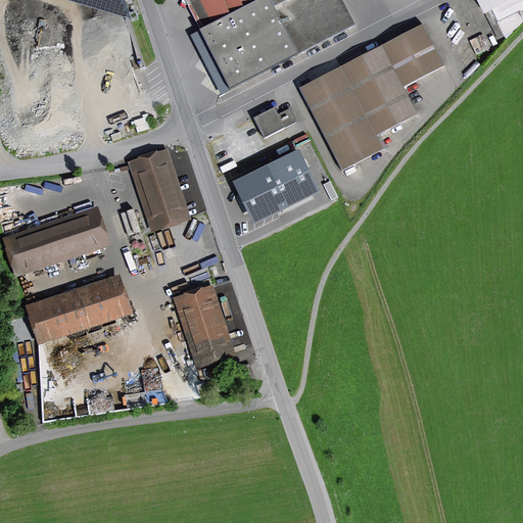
[(63,0),(130,18),(123,0),(63,0)]
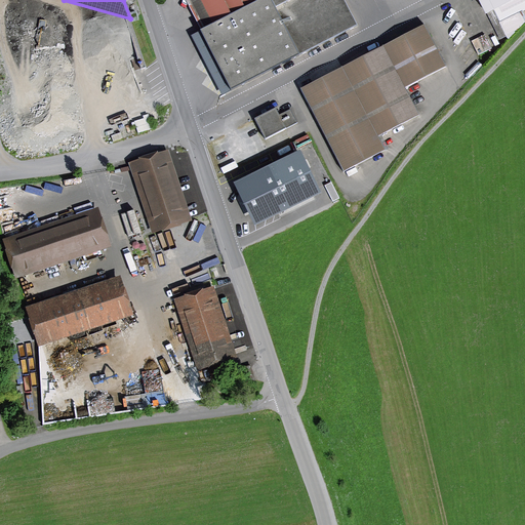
[(188,0),(206,35),(201,37),(233,99),(300,65),(297,57),(359,26),(345,0),(188,0)]
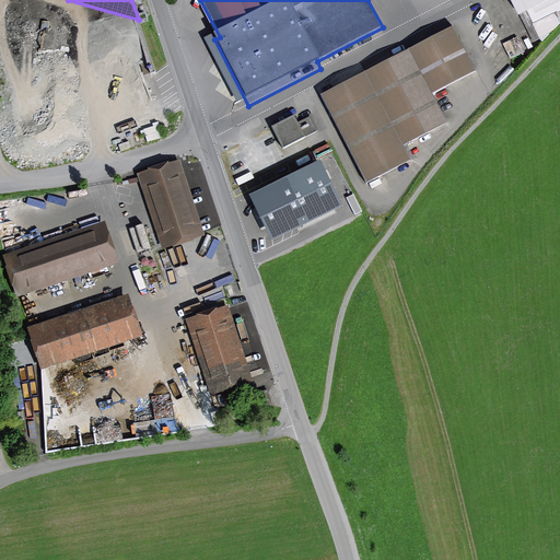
[(410,6),(407,0),(399,0),(404,9),(410,6)]
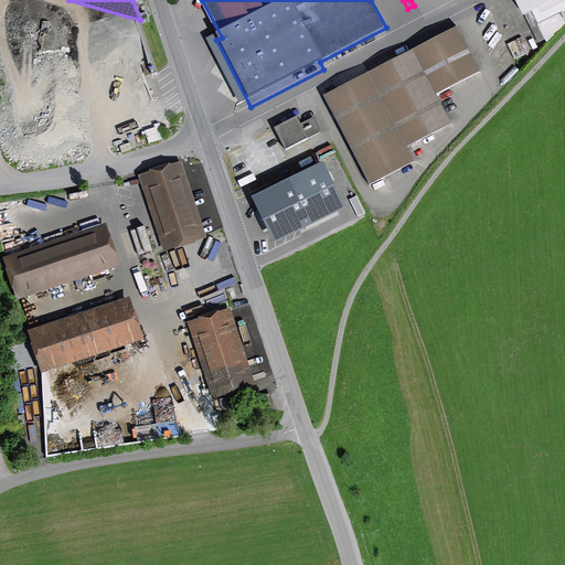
[(564,0),(511,0),(523,22),(525,21),(537,45),(545,42),(533,18),(564,1),(564,0)]
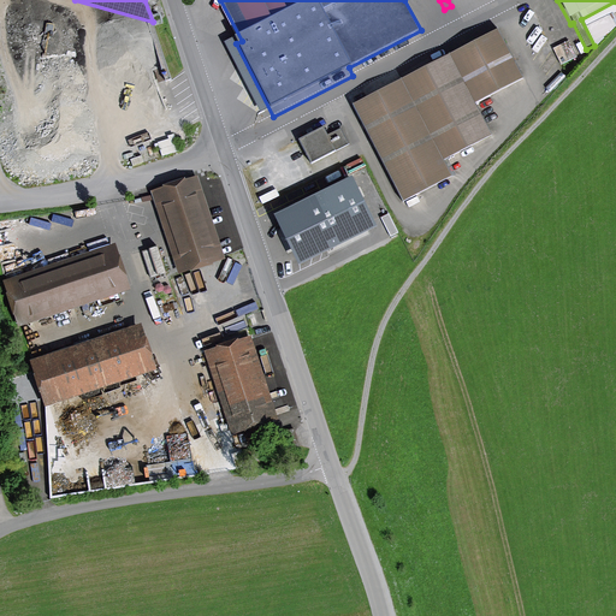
[(449,55),(474,104),(523,78),(498,30),(449,55)]
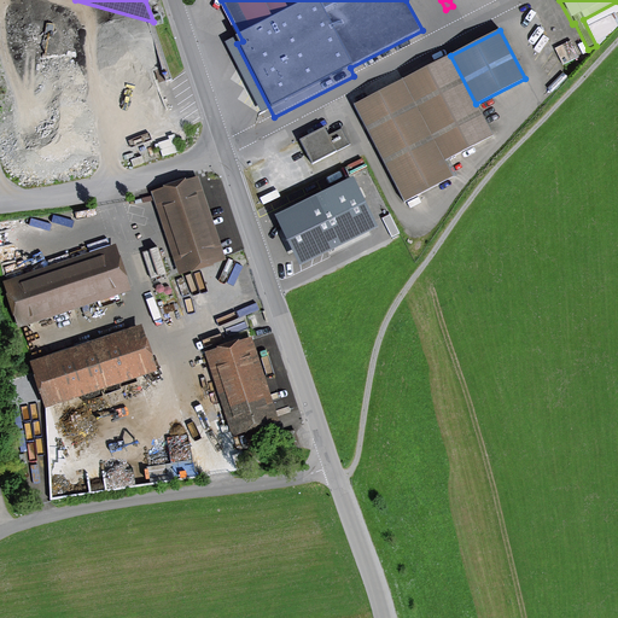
[(450,56),(355,106),(404,202),(454,176),(445,162),(493,138),(476,104),(450,56)]
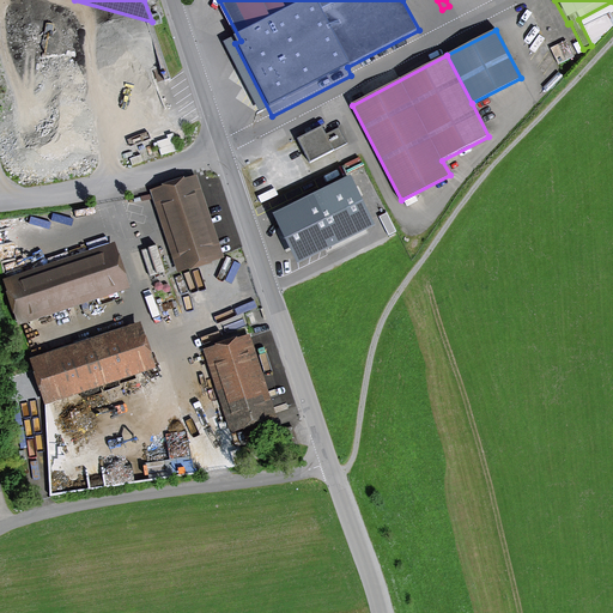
[(334,149),(333,149),(346,141),(339,127),(326,134),(322,126),(298,139),(310,162),(334,149)]
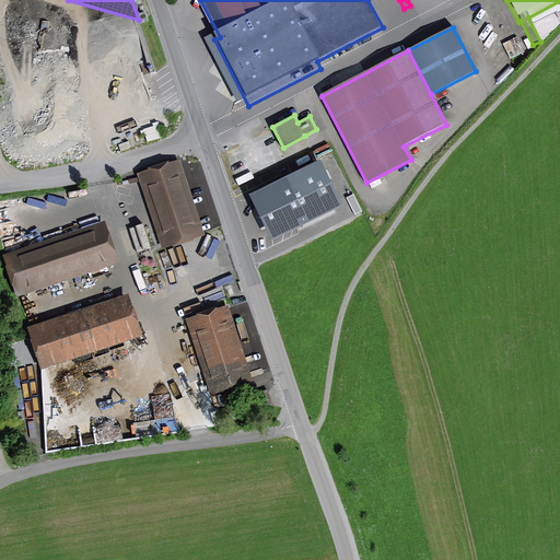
[(159,125),(146,130),(150,140),(163,136),(159,125)]
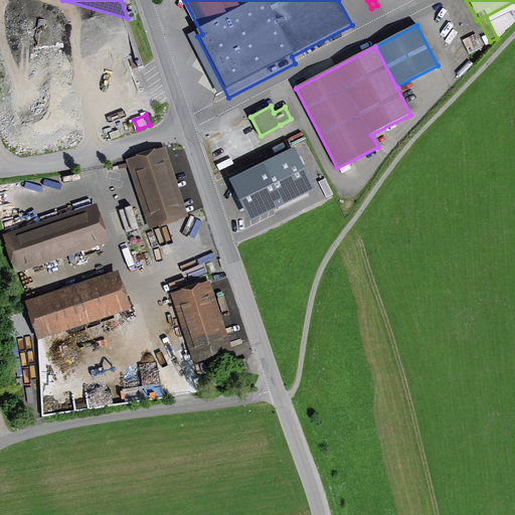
[(266,150),(270,159),(296,147),(292,138),(266,150)]
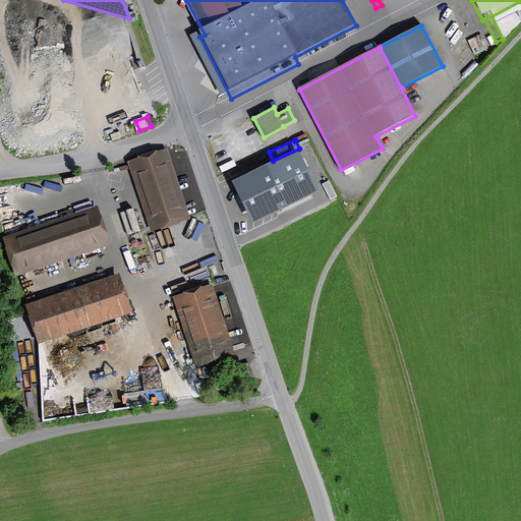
[(190,216),(166,146),(127,159),(141,203),(152,229),(154,228),(190,216)]
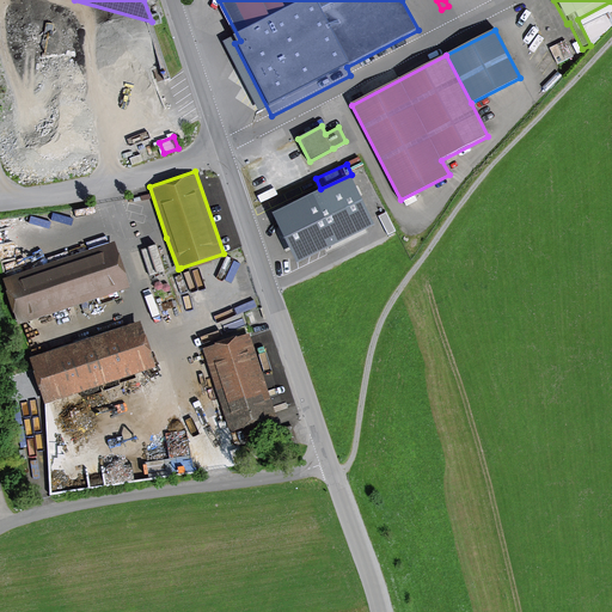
[(348,184),(280,218),(300,257),(367,222),(348,184)]
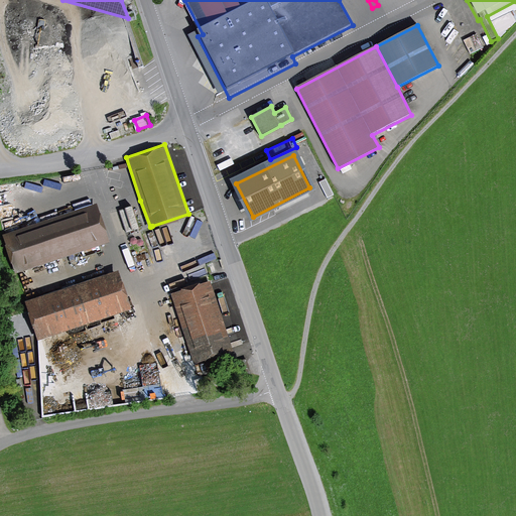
[(97,201),(2,232),(15,272),(110,241),(97,201)]
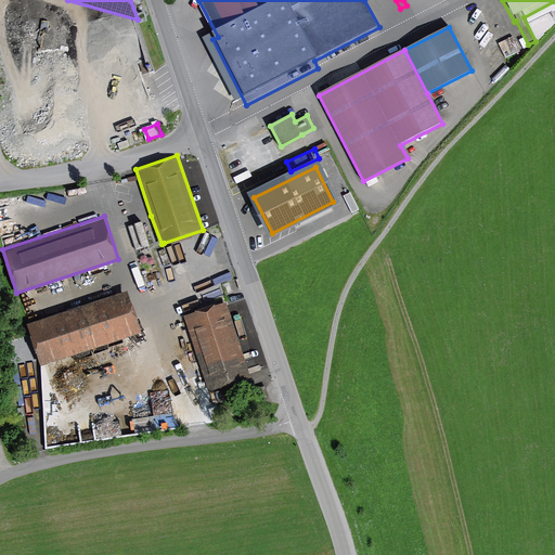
[(162,244),(151,216),(127,223),(136,248),(151,243),(160,272),(172,268),(164,243),(162,244)]
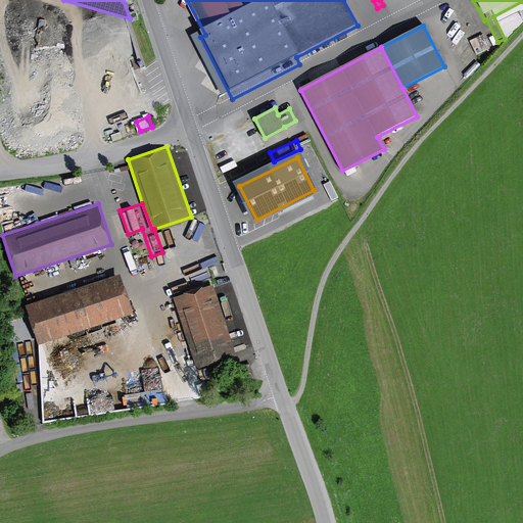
[(119,271),(24,302),(38,344),(133,313),(119,271)]
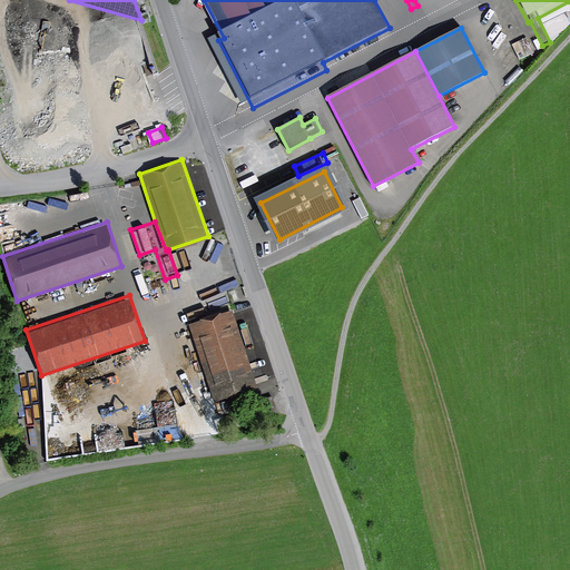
[(232,308),(188,322),(215,401),(257,386),(232,308)]
